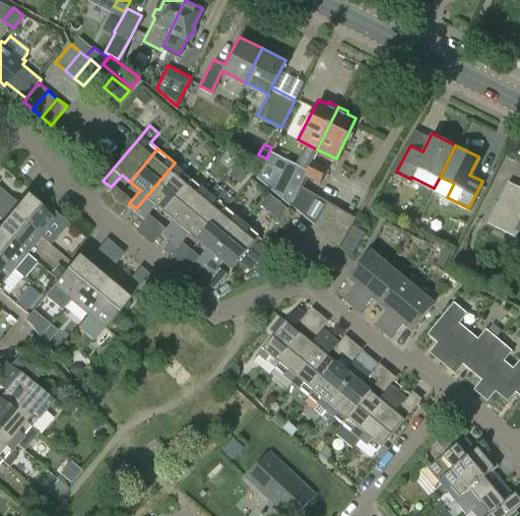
[(257,176),(290,203),(301,183),(306,174),(308,169),(303,166),(270,149),(266,158),(257,176)]
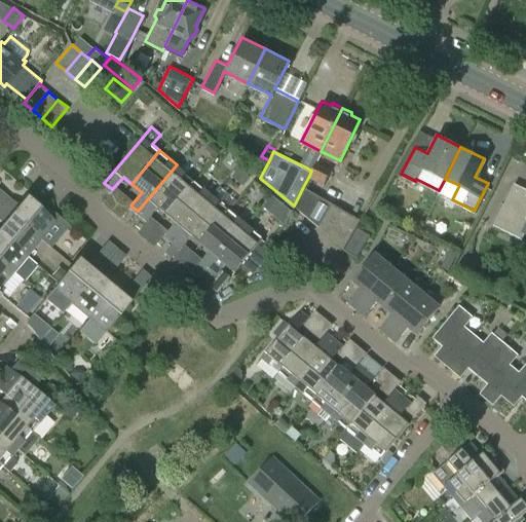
[(241,182),(252,171),(238,159),(233,165),(237,169),(232,174),(241,182)]
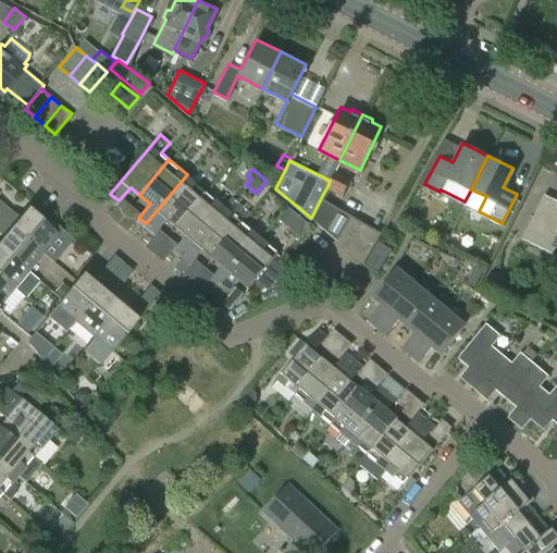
[(335,170),(330,181),(327,186),(344,194),(351,177),(335,170)]
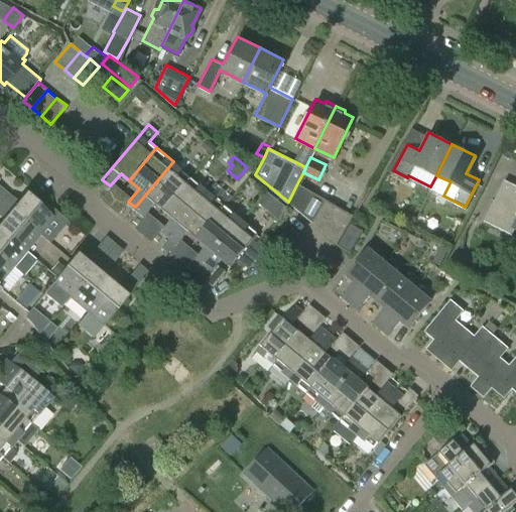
[(173,161),(135,207),(143,214),(154,202),(162,209),(189,175),(173,161)]
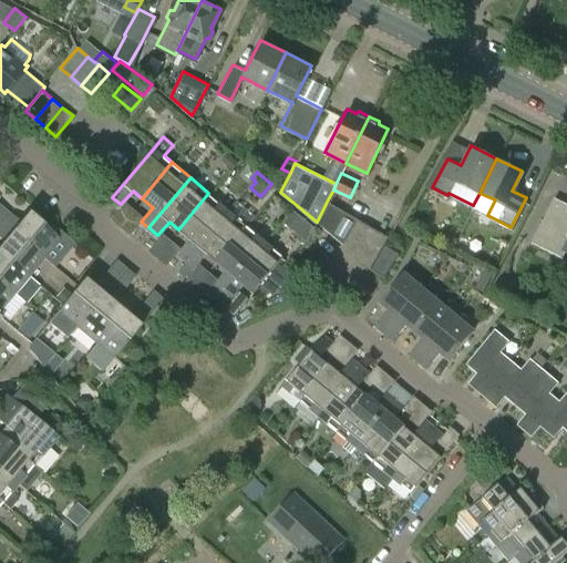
[(189,238),(177,252),(185,258),(227,208),(208,193),(178,229),(189,238)]
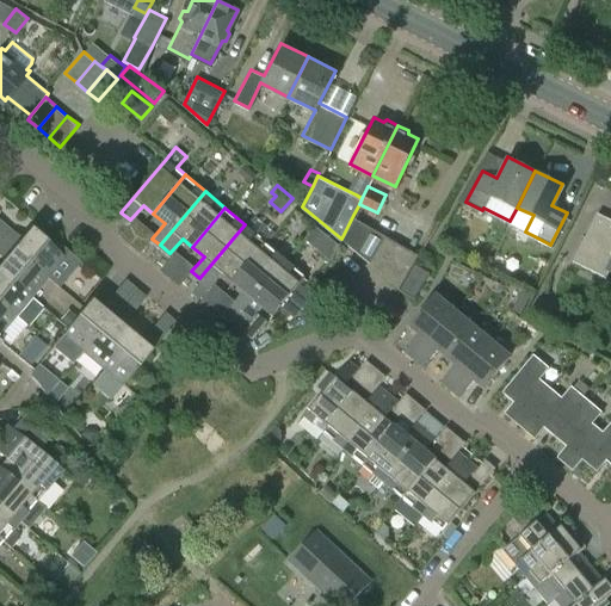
[(344,241),(370,263),(387,235),(353,215),(341,239),(344,241)]
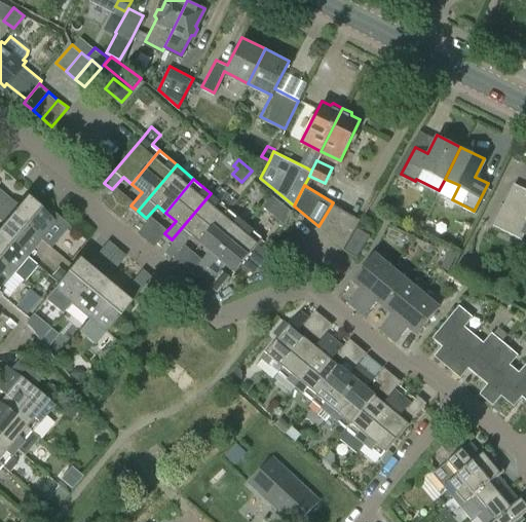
[(525,200),(508,192),(492,223),(521,237),(524,232),(525,232),(525,200)]
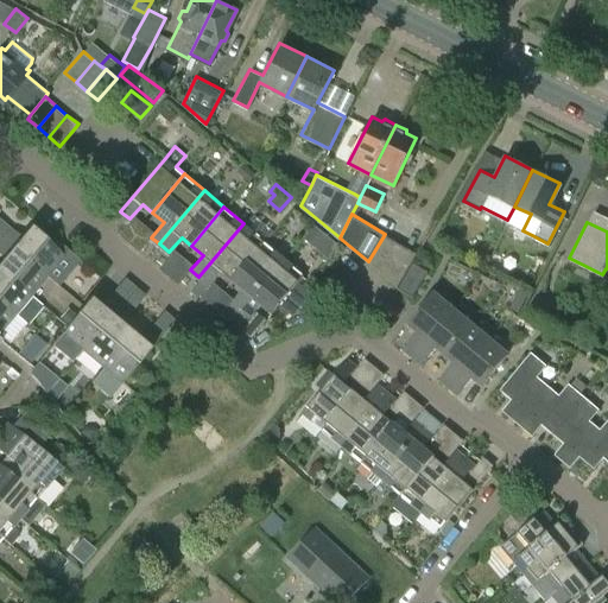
[(198,277),(191,286),(198,293),(207,284),(208,285),(221,270),(230,278),(263,240),(244,223),(198,277)]
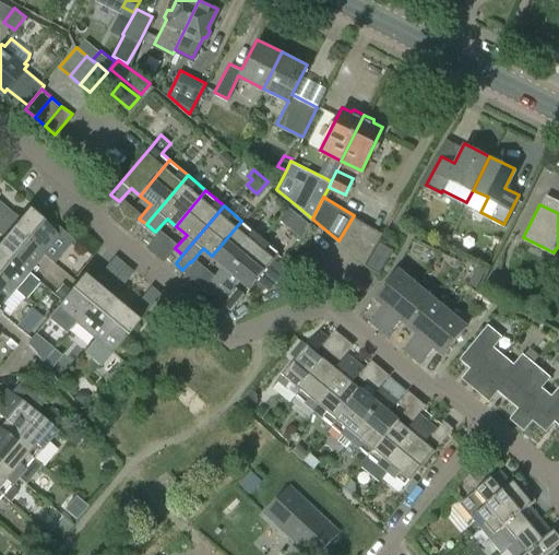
[(301,236),(311,224),(289,205),(280,216),(301,236)]
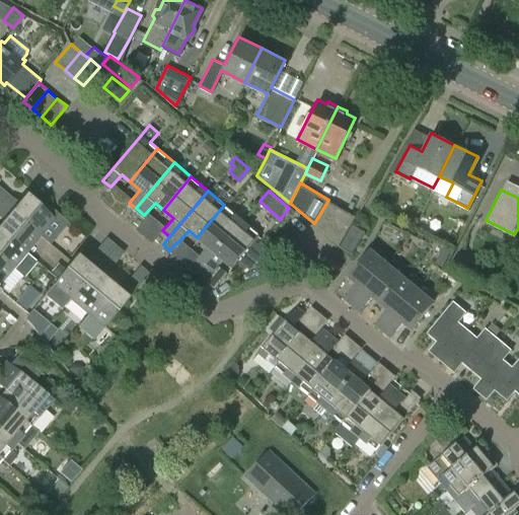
[(9,194),(2,203),(39,234),(39,233),(49,241),(66,220),(56,211),(52,216),(24,193),(17,201),(9,194)]
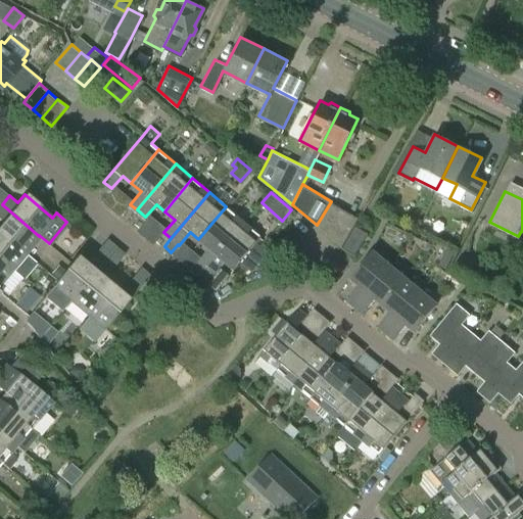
[(358,218),(331,201),(317,225),(341,245),(358,218)]
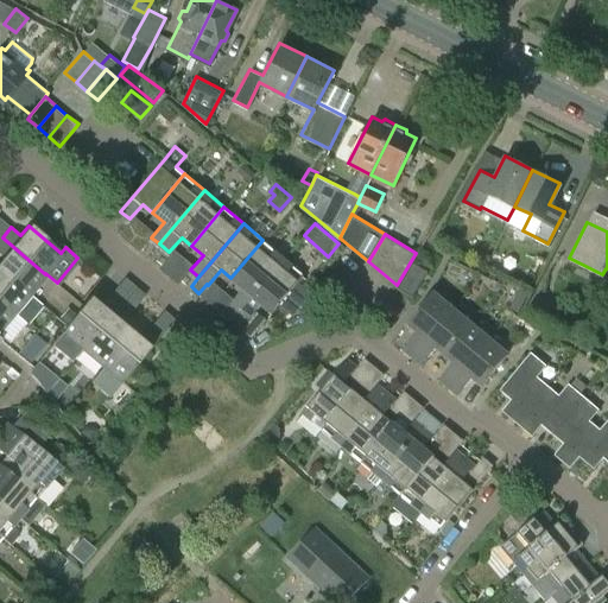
[(2,237),(0,239),(0,253),(4,256),(0,260),(0,268),(29,293),(45,274),(2,237)]
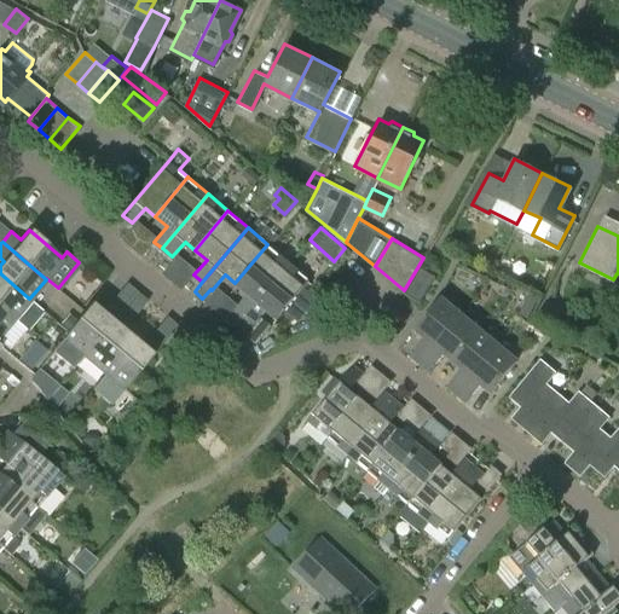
[(247,293),(233,308),(243,316),(289,261),(267,244),(235,283),(247,293)]
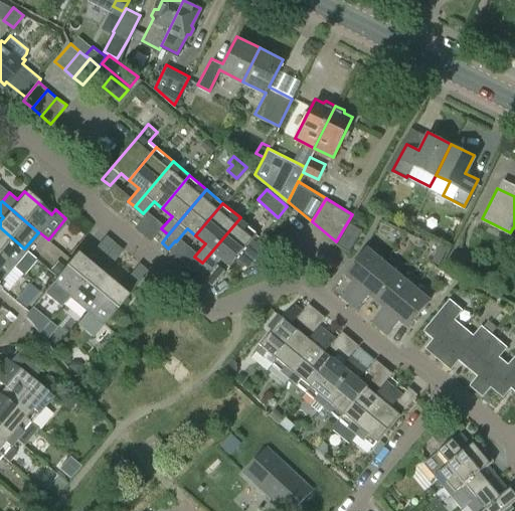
[(240,217),(202,263),(209,269),(220,257),(229,265),(236,257),(248,267),(265,247),(252,237),(256,231),(240,217)]
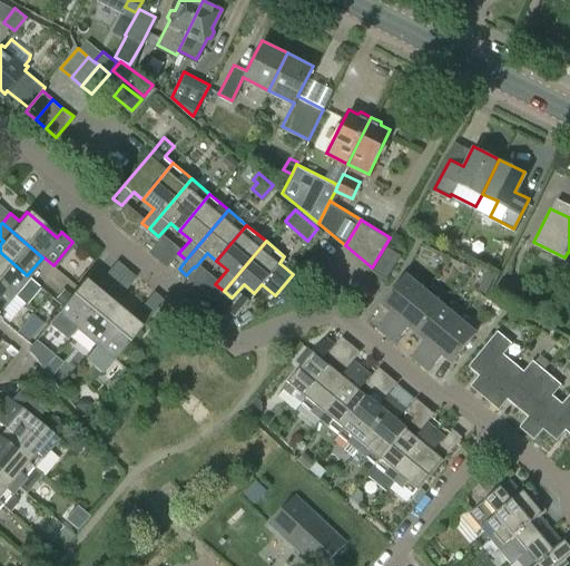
[(372,269),(385,277),(400,253),(386,245),(372,269)]
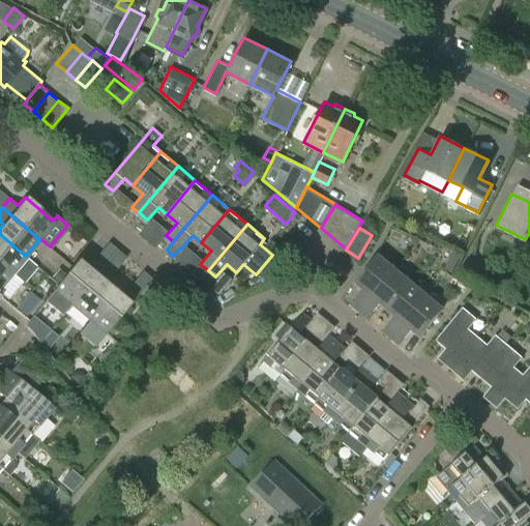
[(0,263),(10,273),(21,281),(34,264),(25,256),(0,234),(0,263)]
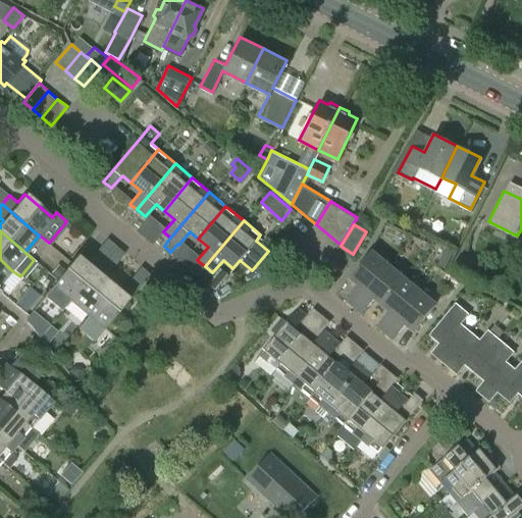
[(113,261),(123,250),(105,235),(96,246),(113,261)]
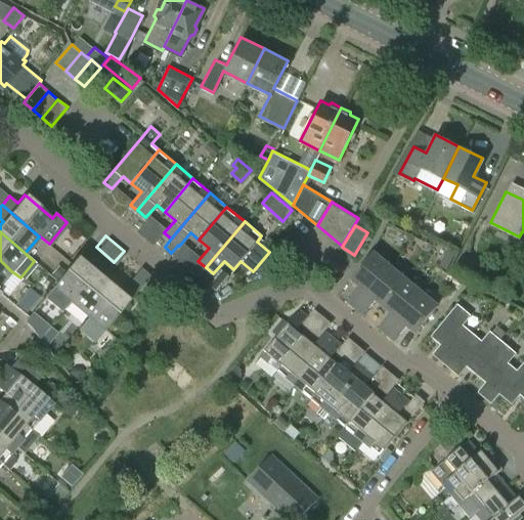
[(347,300),(354,306),(390,264),(374,251),(351,278),(359,286),(347,300)]
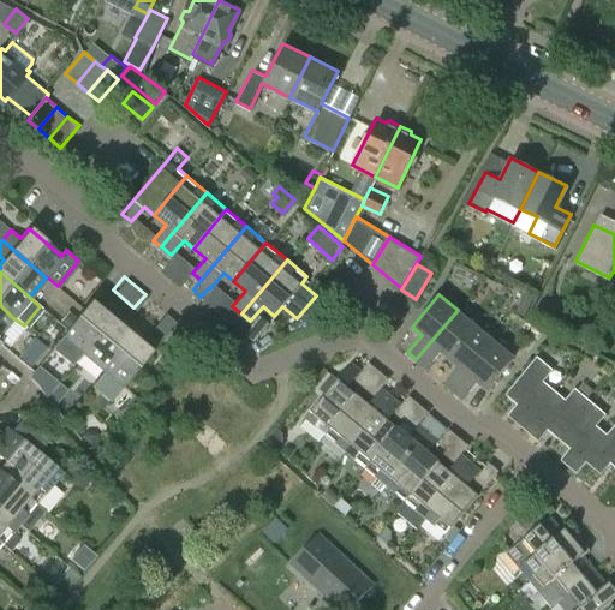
[(82,352),(119,308),(108,299),(100,309),(89,300),(76,317),(67,328),(51,347),(71,364),(82,352)]
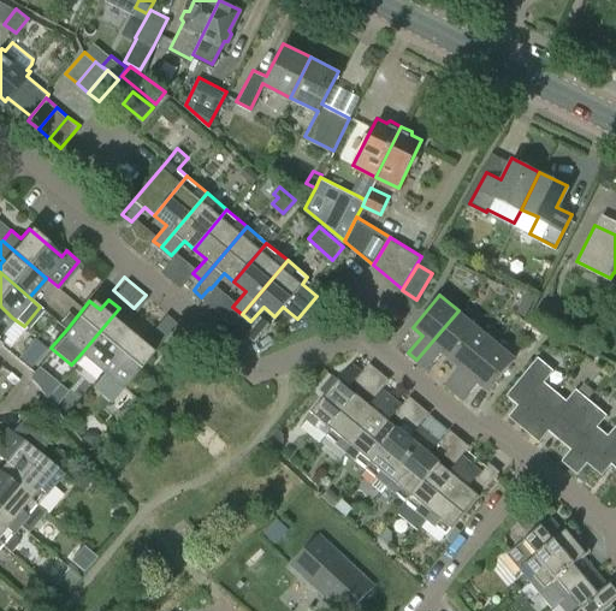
[(0,306),(0,332),(12,318),(0,306)]
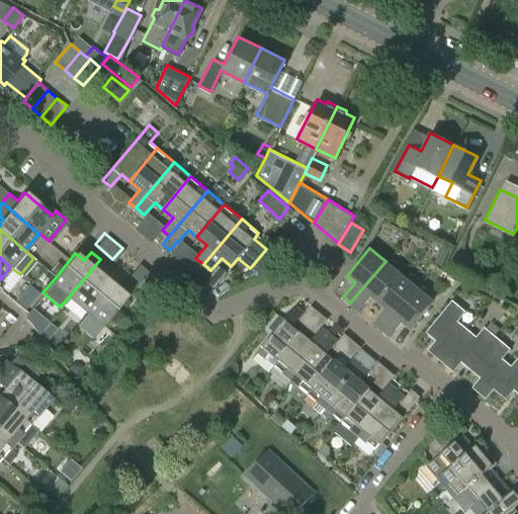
[(69,296),(86,310),(109,281),(101,275),(108,266),(100,259),(69,296)]
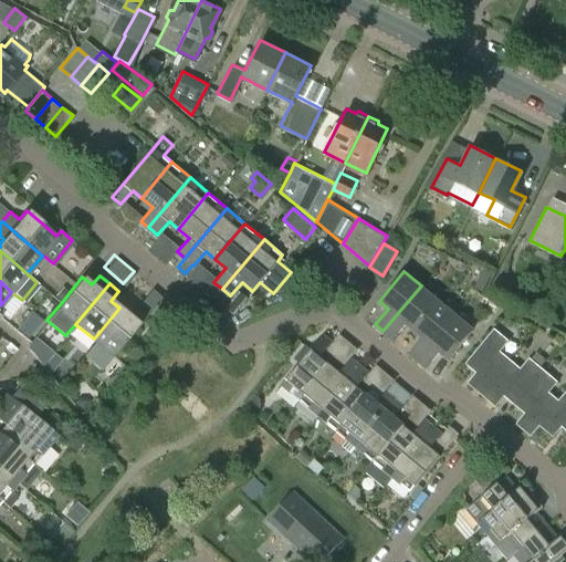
[(62,285),(53,295),(62,302),(70,292),(62,285)]
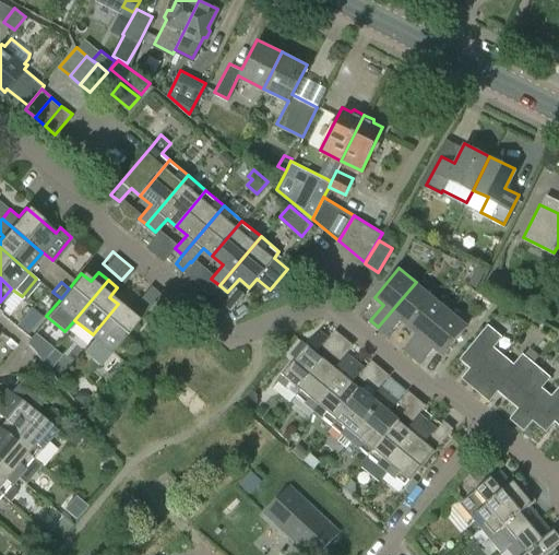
[(399,318),(407,326),(432,296),(416,282),(378,327),(387,333),(399,318)]
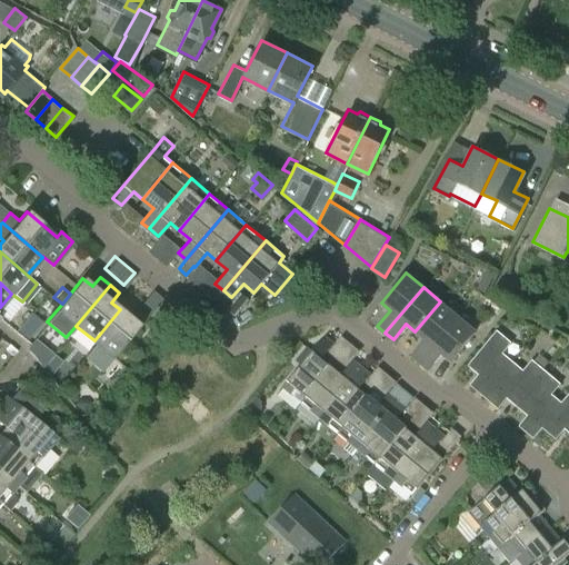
[(411,354),(419,360),(457,316),(440,301),(415,331),(423,338),(411,354)]
